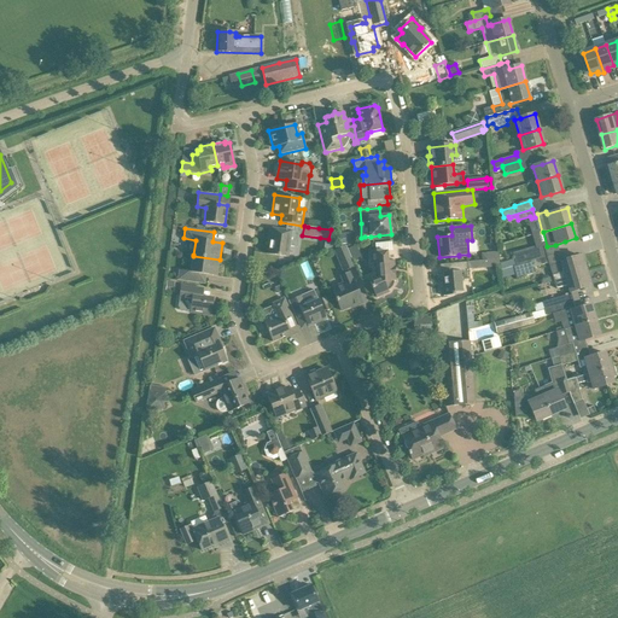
[(299,233),(281,229),(269,228),(268,240),(270,240),(268,255),(287,257),(290,246),(297,248),(299,233)]
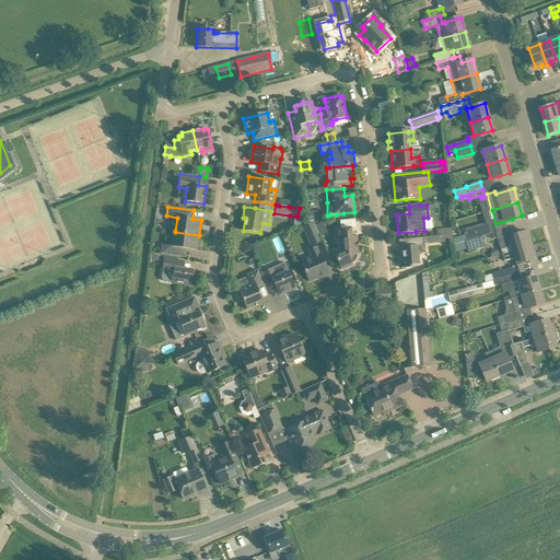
[(496,232),(493,224),(492,221),(465,230),(466,234),(461,236),(457,237),(453,238),(454,244),(496,232)]
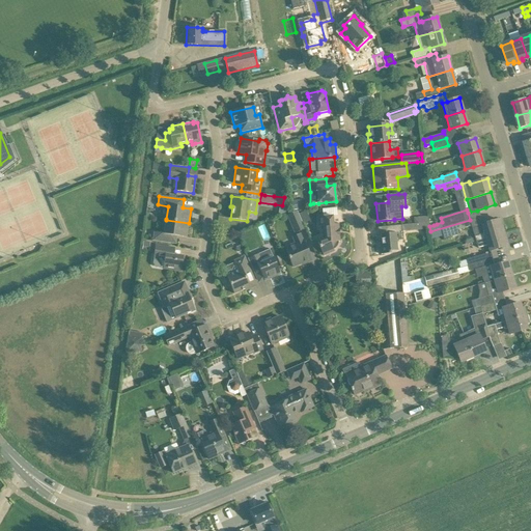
[(295,233),(305,229),(297,212),(287,216),(295,233)]
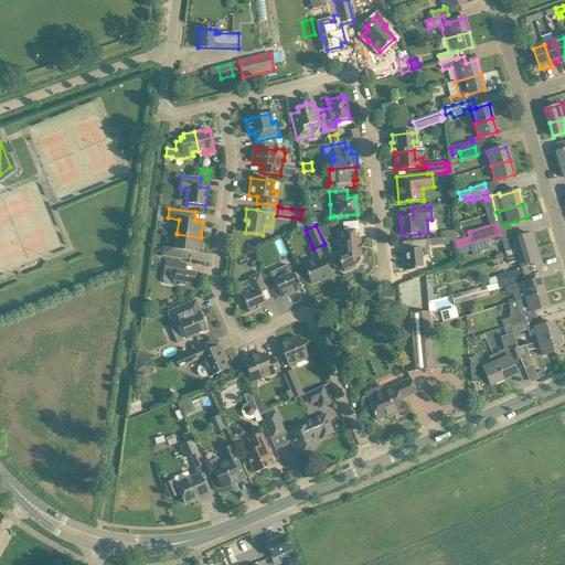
[(338,258),(331,260),(336,270),(342,267),(343,272),(355,267),(354,266),(356,265),(358,263),(359,260),(360,259),(360,257),(361,257),(361,252),(362,252),(361,244),(360,244),(360,238),(354,240),(353,230),(342,231),(339,232),(340,241),(345,241),(347,255),(338,258)]
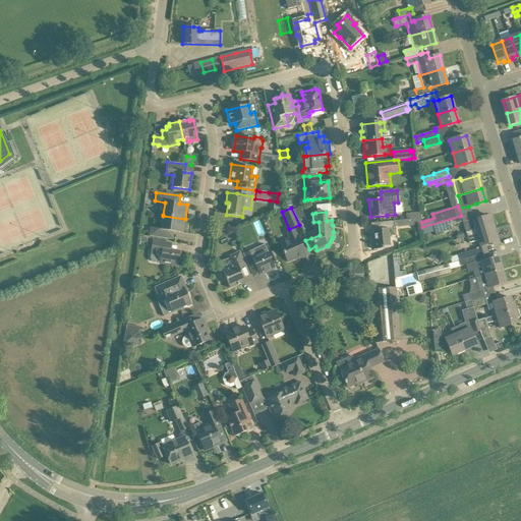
[(163,215),(158,215),(156,229),(151,228),(150,236),(173,240),(174,232),(183,233),(185,219),(163,216),(163,215)]
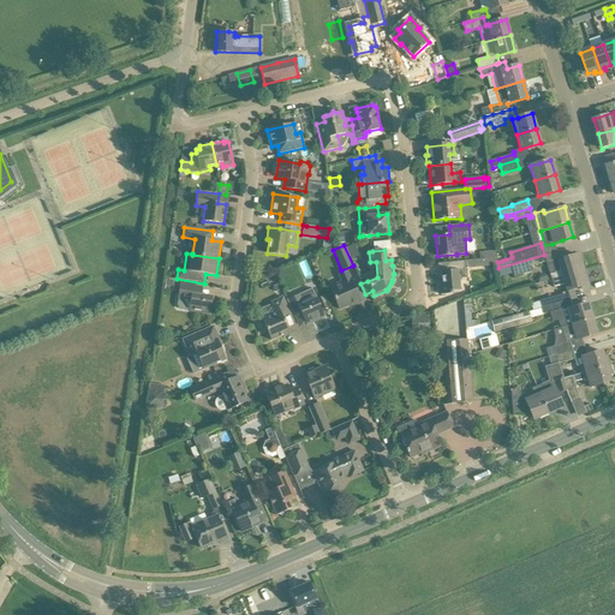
[(530,266),(545,262),(544,255),(499,268),(500,278),(513,273),(514,278),(532,272),(531,268),(530,266)]
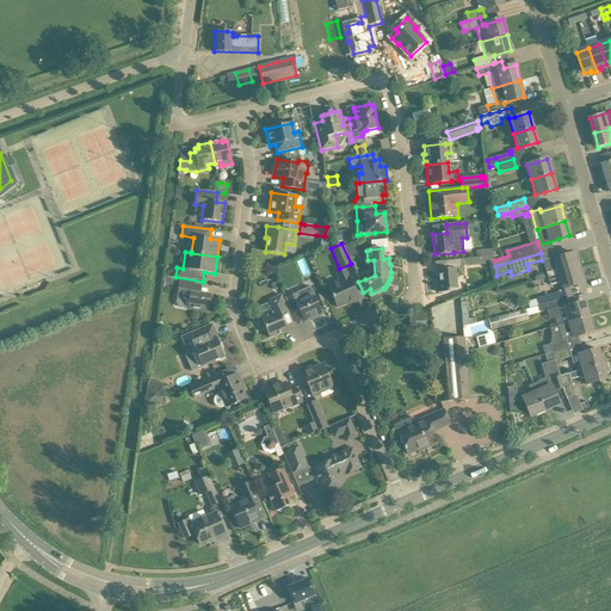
[(548,277),(579,269),(574,253),(554,259),(543,263),(548,277)]
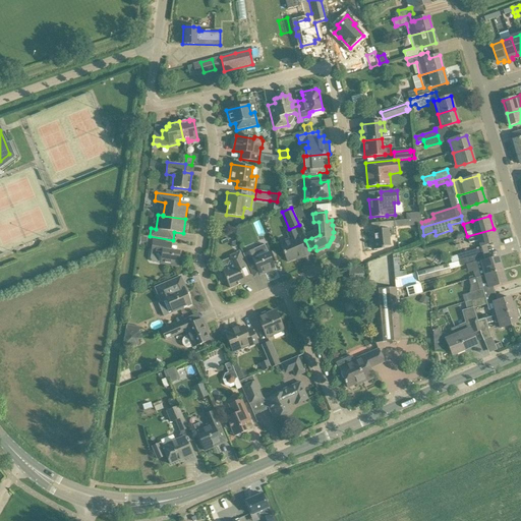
[(395,232),(395,227),(421,225),(421,218),(406,220),(394,221),(381,222),(381,229),(373,230),(374,239),(372,239),(373,249),(383,249),(383,246),(390,246),(389,236),(392,236),(395,232)]
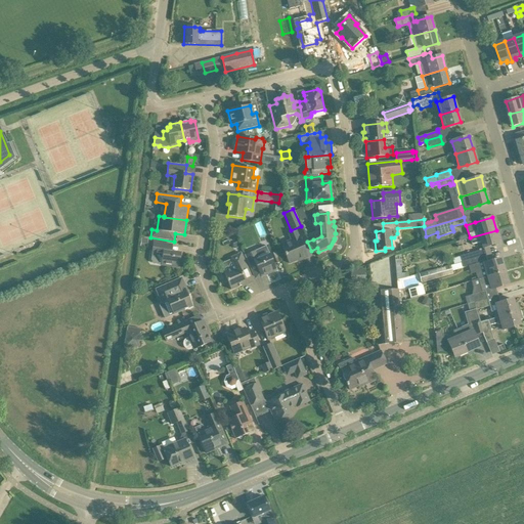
[(483,248),(500,243),(496,230),(470,237),(473,245),(481,242),(483,248)]
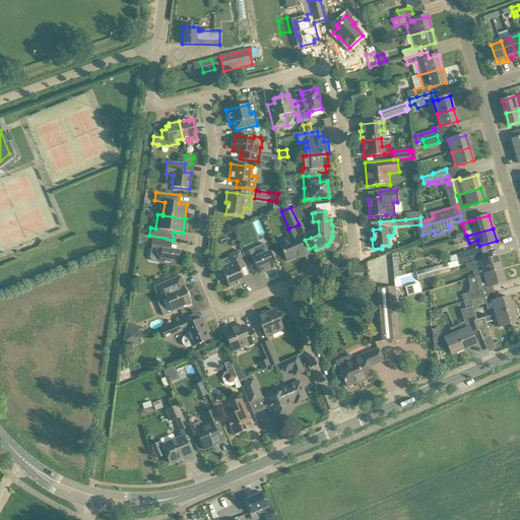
[(305,255),(301,246),(297,236),(296,236),(294,230),(286,233),(289,239),(279,243),(282,252),(286,261),(296,258),(296,259),(305,255)]
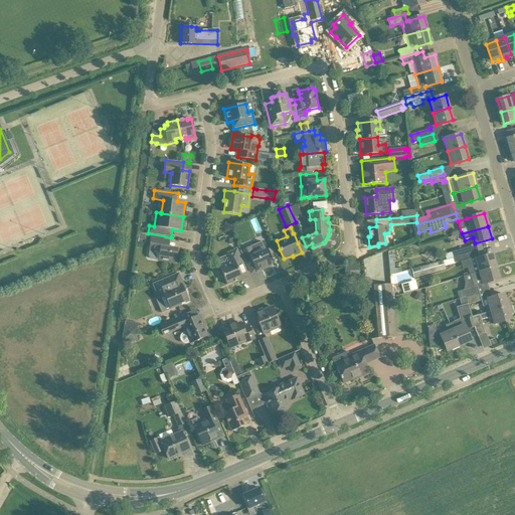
[(149,249),(149,250),(159,251),(158,261),(176,264),(178,248),(168,247),(169,240),(166,240),(151,238),(149,249)]
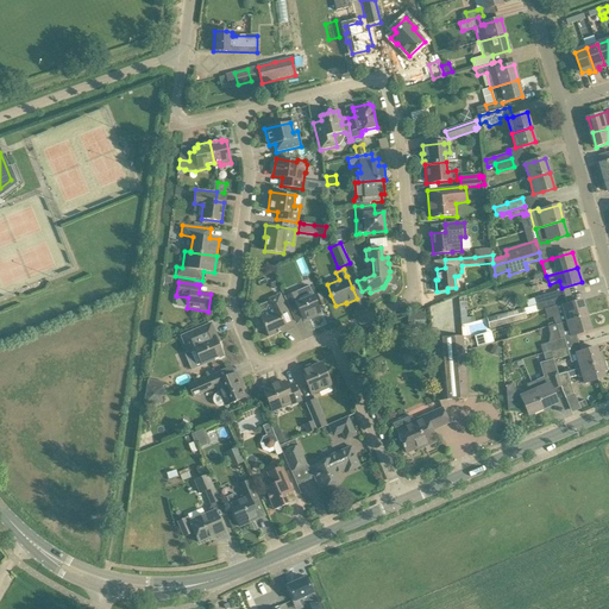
[(292,294),(284,296),(286,301),(290,312),(296,325),(305,321),(309,320),(321,314),(316,303),(313,296),(309,287),(297,290),(292,294)]
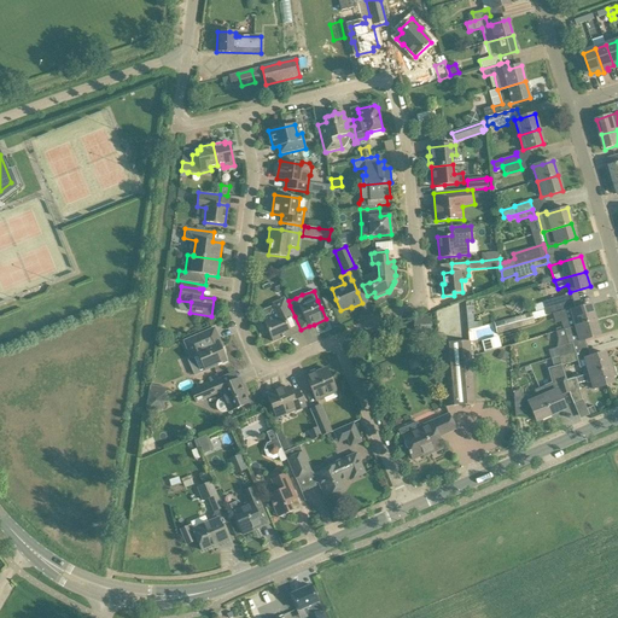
[(536,313),(567,303),(565,295),(542,301),(532,303),(536,313)]
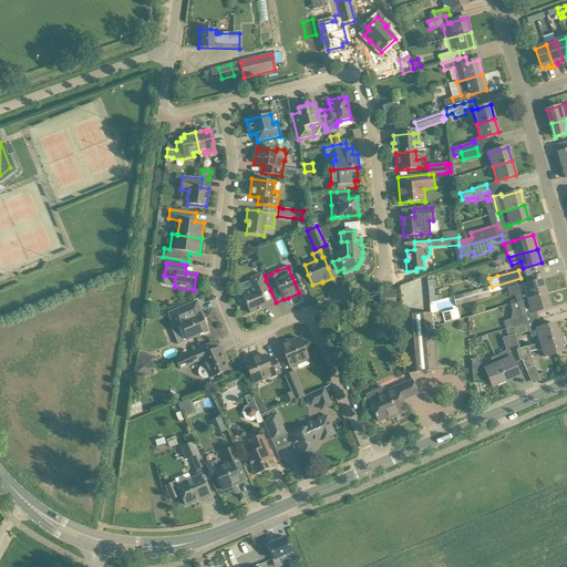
[(241,295),(238,296),(244,307),(247,306),(250,313),(261,309),(261,311),(275,306),(269,294),(261,274),(254,277),(249,279),(253,285),(250,290),(241,295)]
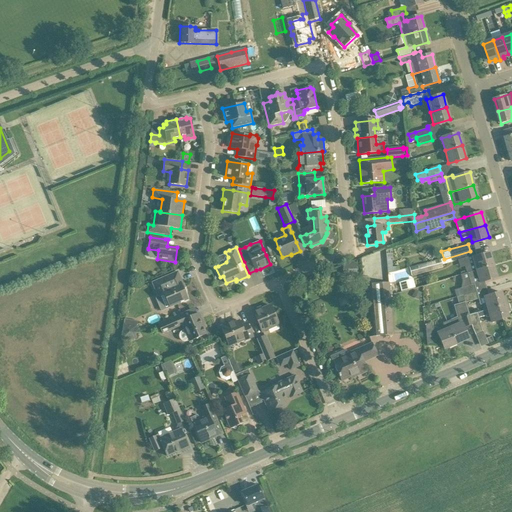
[(387,250),(386,271),(399,271),(399,267),(391,266),(392,250),(387,250)]
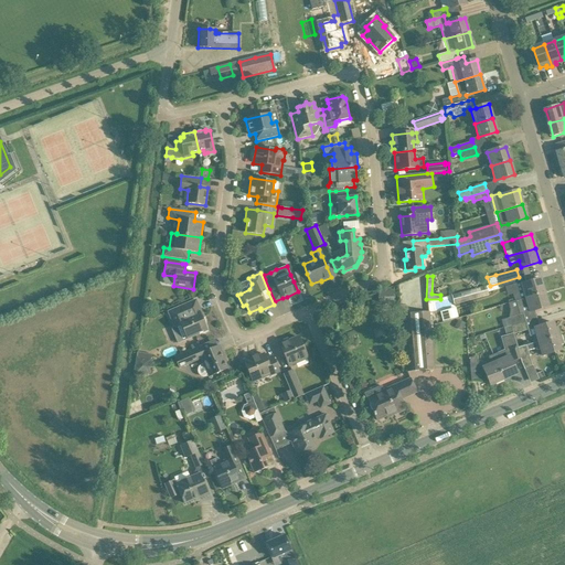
[(500,289),(514,285),(521,283),(519,277),(490,286),(486,287),(452,296),(455,305),(489,296),(488,292),(500,289)]
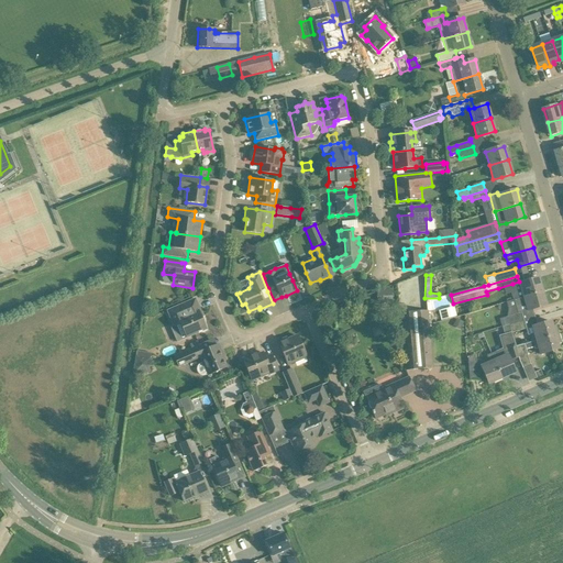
[(514,300),(542,291),(538,278),(519,284),(521,290),(511,293),(514,300)]
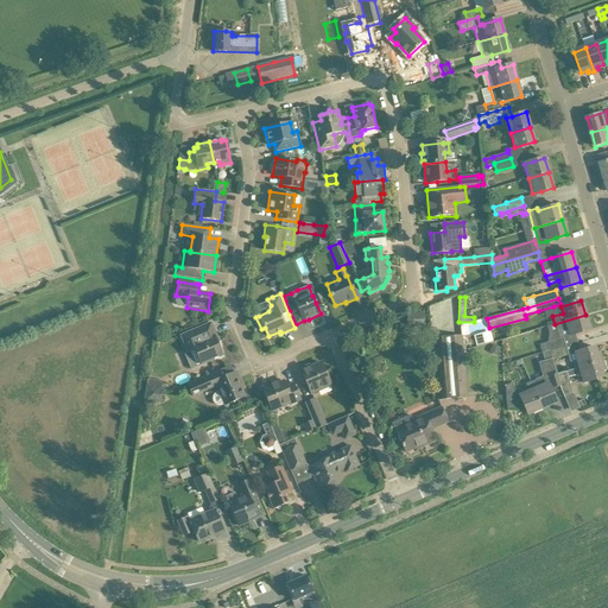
[(558,339),(578,334),(590,330),(586,315),(555,324),(558,339)]
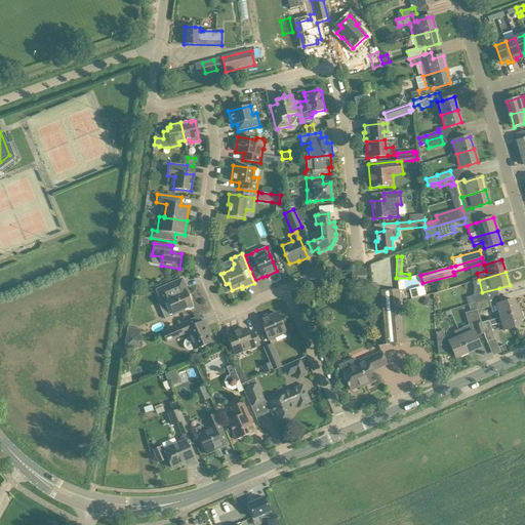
[(186,291),(187,290),(182,279),(156,290),(162,304),(159,306),(165,319),(173,315),(173,316),(192,308),(187,295),(189,295),(189,294),(187,294),(186,291)]
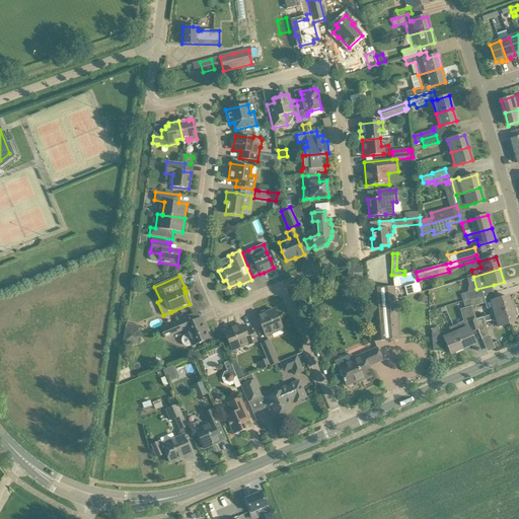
[(419,283),(404,287),(406,295),(423,291),(423,289),(421,290),(419,283)]
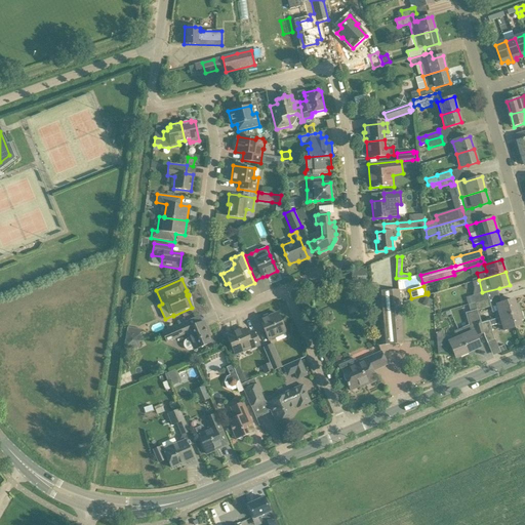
[(403,344),(400,304),(399,290),(373,292),(377,346),(403,344)]
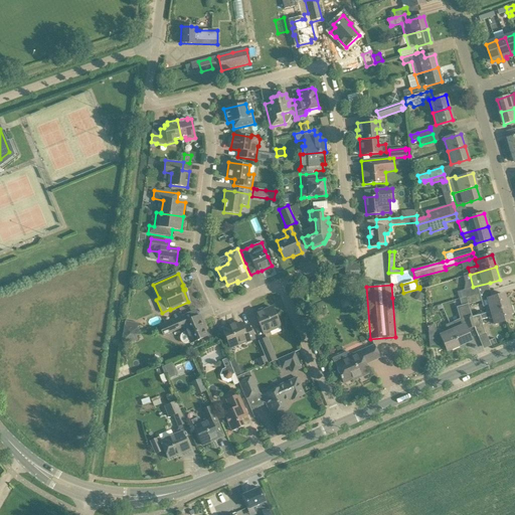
[(466,298),(479,294),(477,287),(464,291),(466,298)]
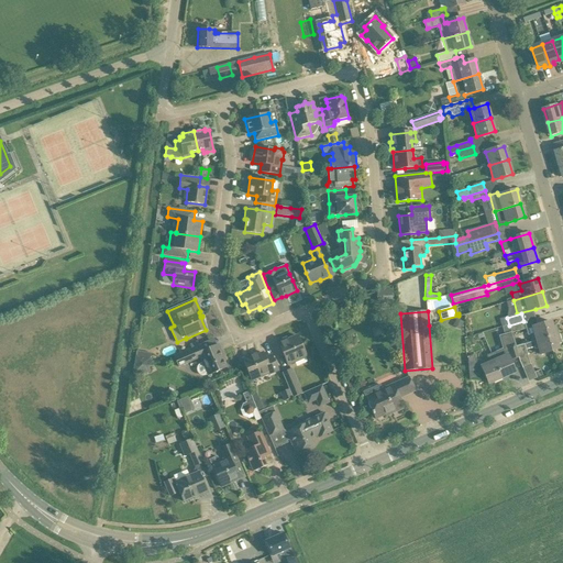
[(456,319),(453,326),(460,330),(464,322),(456,319)]
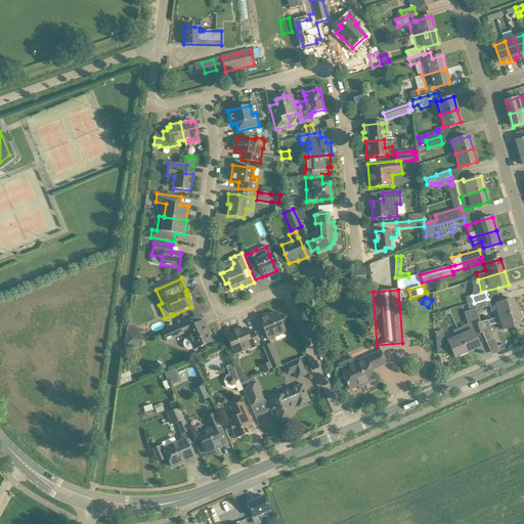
[(474,303),(476,310),(489,306),(487,299),(474,303)]
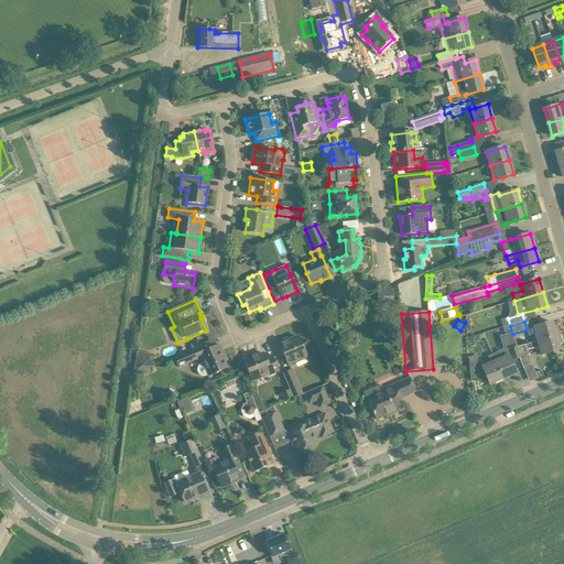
[(533,343),(560,335),(557,325),(553,327),(552,322),(533,327),(535,334),(531,335),(533,343)]
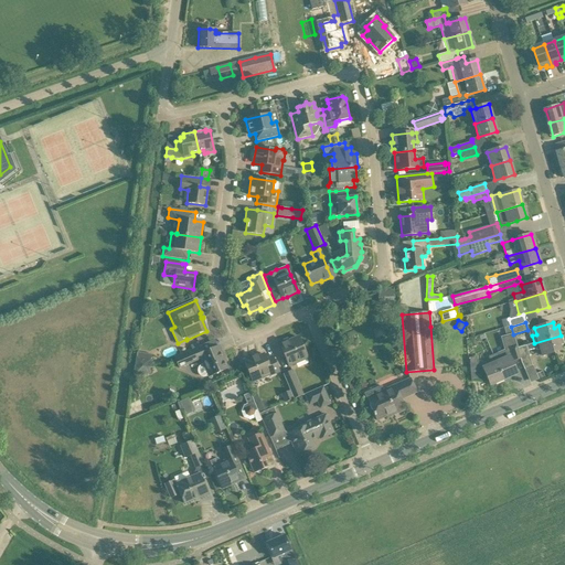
[(382,327),(373,330),(376,339),(385,336),(382,327)]
